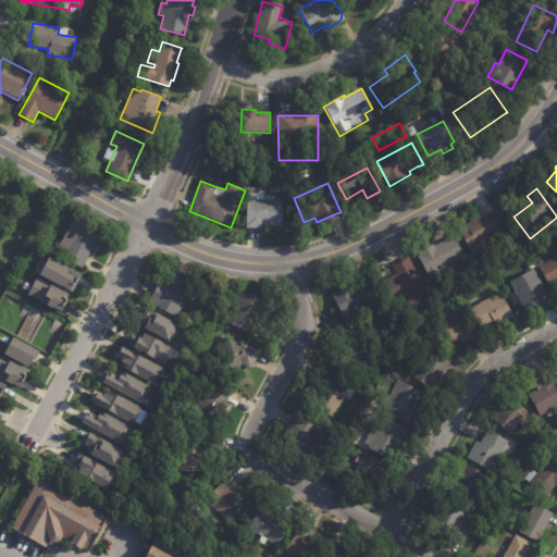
[(260,230),(246,230),(247,194),(264,194),(263,197),(274,197),(274,201),(283,201),(282,227),(267,227),(267,230),(260,230)]
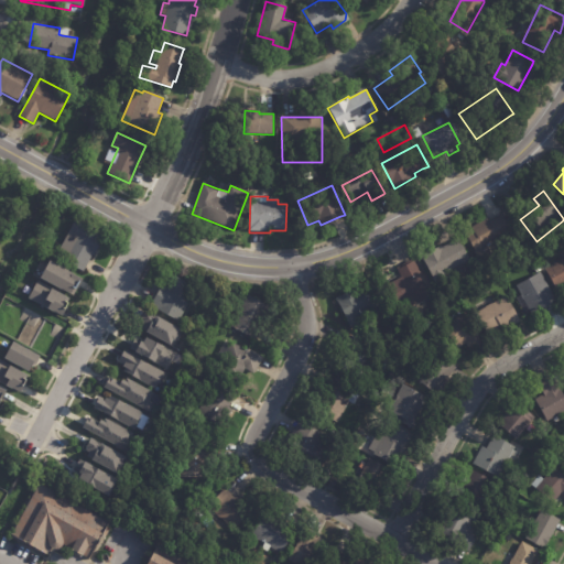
[(505,240),(489,248),(494,258),(480,264),(466,234),(473,230),(472,227),(488,220),(489,221),(502,215),(513,236),(505,240)]
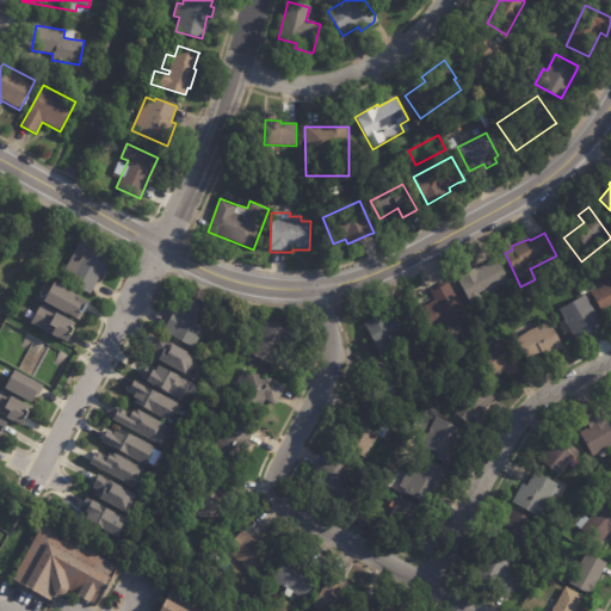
[(104,271),(100,269),(91,292),(68,281),(68,279),(60,276),(73,251),(74,251),(81,236),(90,241),(113,253),(104,271)]
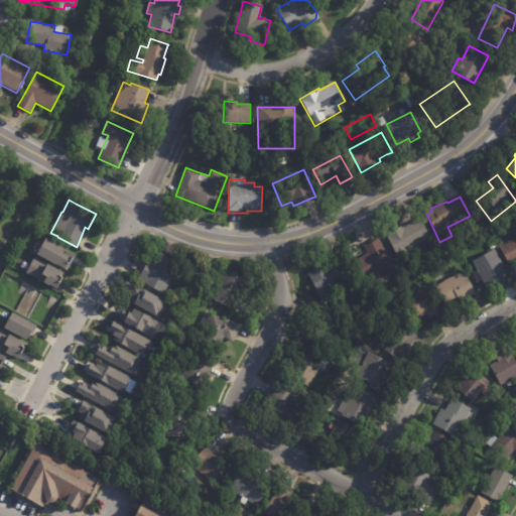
[(396,230),(404,225),(405,227),(419,218),(430,237),(422,241),(425,246),(401,261),(386,236),(396,230)]
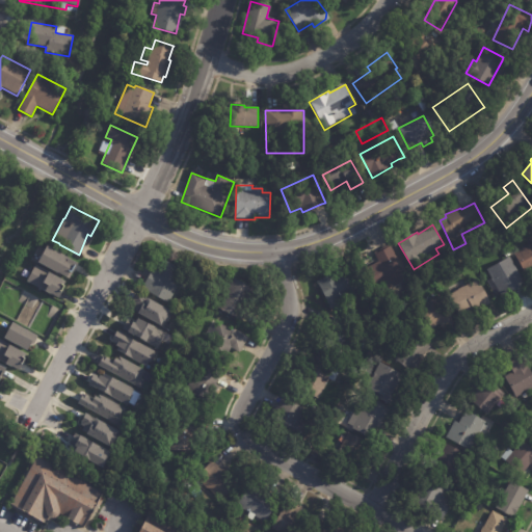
[(531,270),(526,273),(514,255),(531,244),(531,270)]
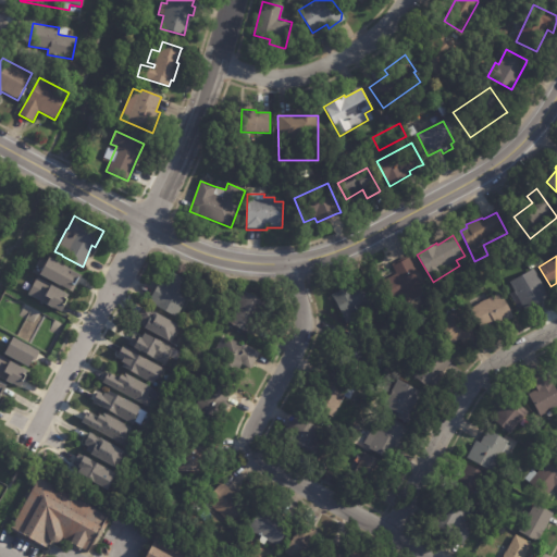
[(391,265),(408,257),(416,272),(415,273),(422,288),(418,289),(420,296),(404,305),(400,298),(395,301),(384,281),(396,274),(391,265)]
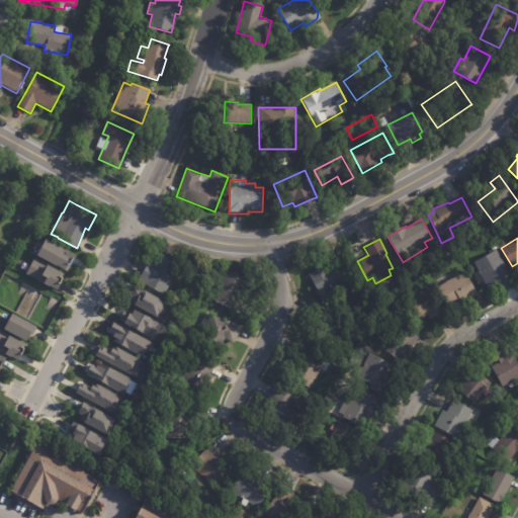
[(35,256),(67,270),(74,254),(42,240),(35,256)]
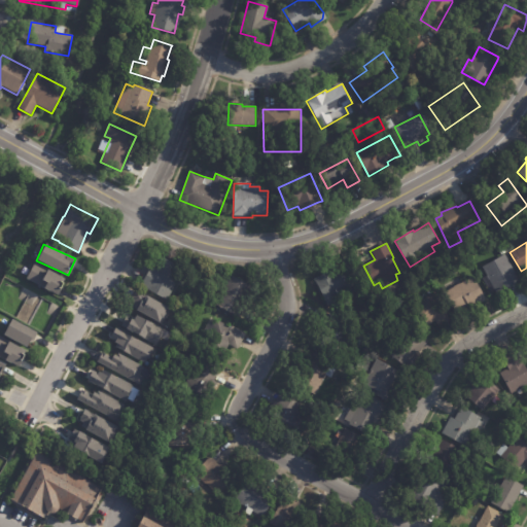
[(502,244),(507,253),(503,256),(498,247),(502,244)]
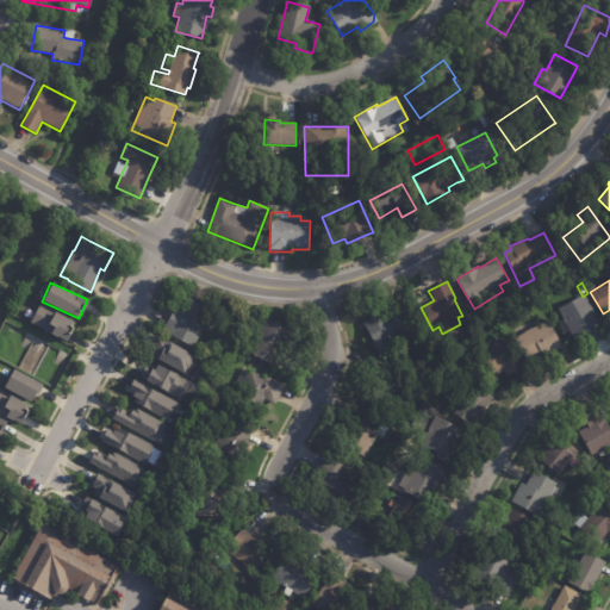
[(601,328),(576,342),(572,335),(567,338),(559,323),(564,319),(559,310),(585,296),(602,327),(601,328)]
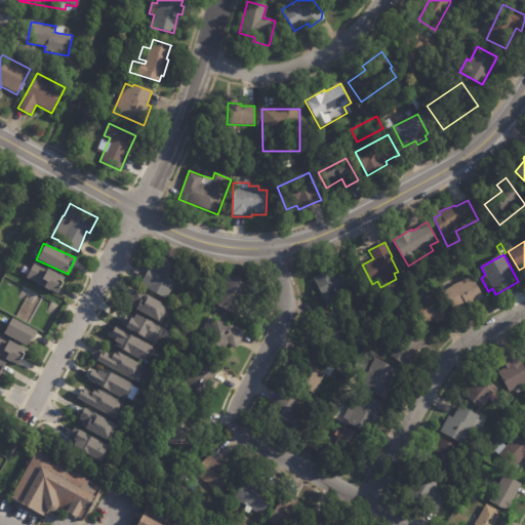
[(140,282),(151,263),(156,266),(162,255),(180,266),(172,279),(177,282),(167,299),(146,287),(147,286),(140,282)]
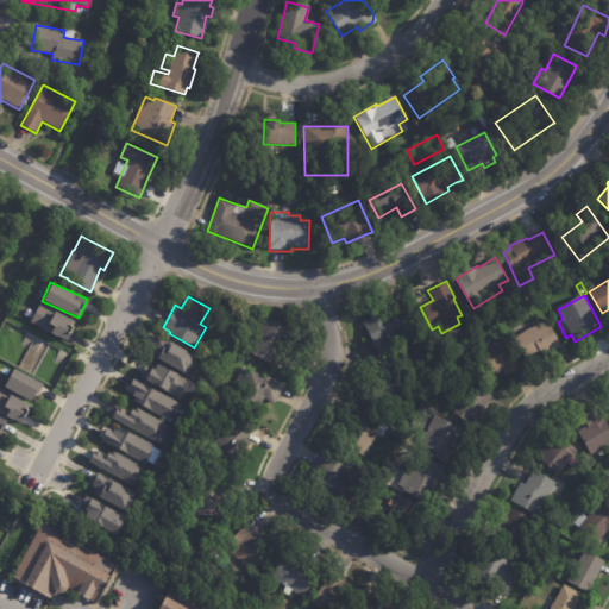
[(29,322),(64,341),(74,321),(38,303),(29,322)]
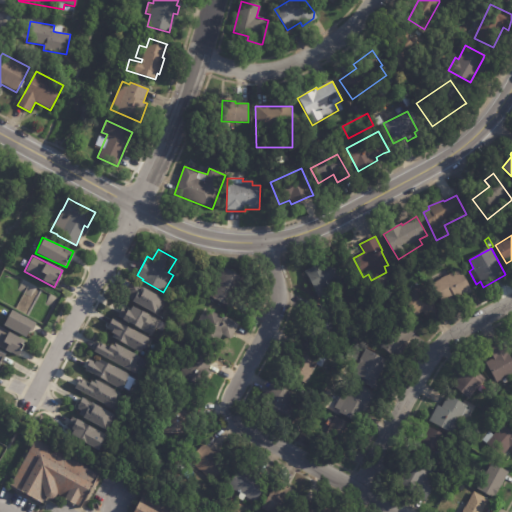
[(306,271),(324,262),(325,263),(337,258),(346,277),(316,292),(306,271)]
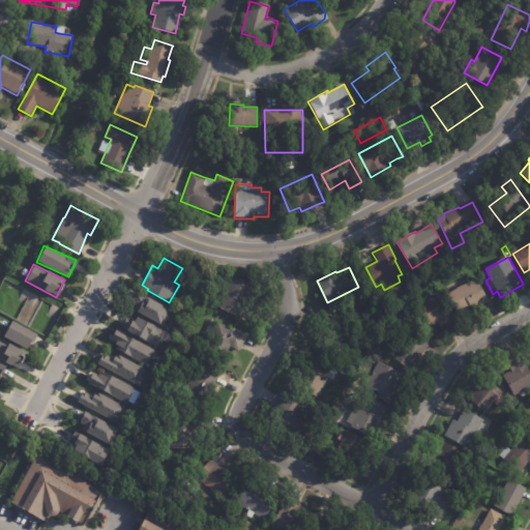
[(245,308),(240,318),(215,303),(232,275),(257,290),(245,308)]
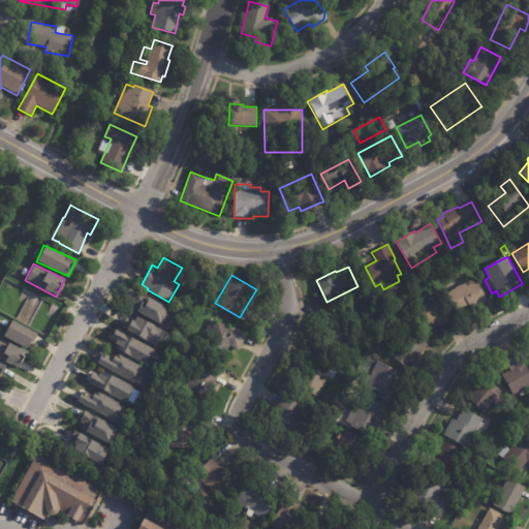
[(468,308),(457,314),(446,294),(474,278),(488,302),(472,311),(470,307),(468,308)]
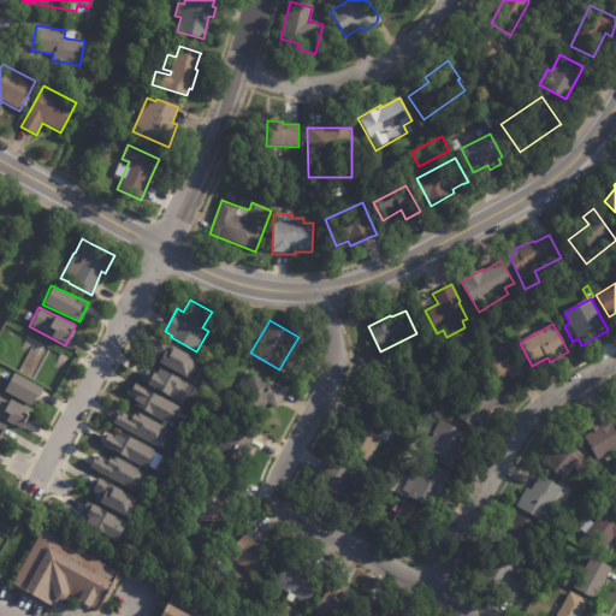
[(194,368),(189,377),(155,359),(158,353),(153,350),(159,337),(200,359),(194,368)]
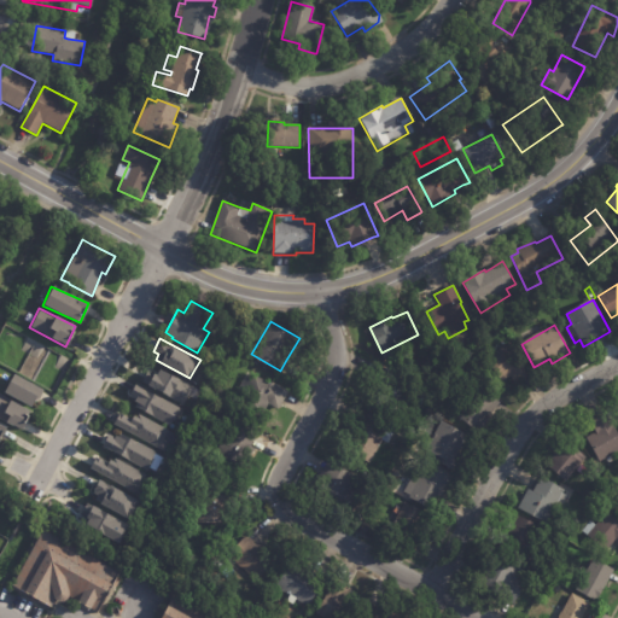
[(530,377),(517,386),(509,377),(501,383),(483,355),(493,348),(496,351),(509,343),(532,375),(530,377)]
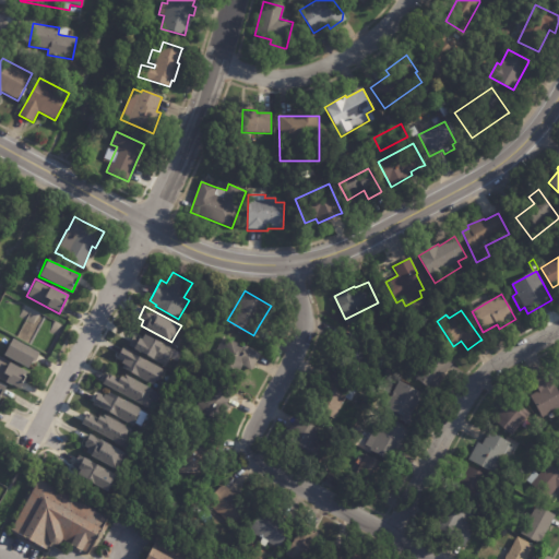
[(335,343),(342,331),(354,337),(352,342),(367,349),(358,365),(364,367),(357,378),(335,367),(344,349),(335,344),(335,343)]
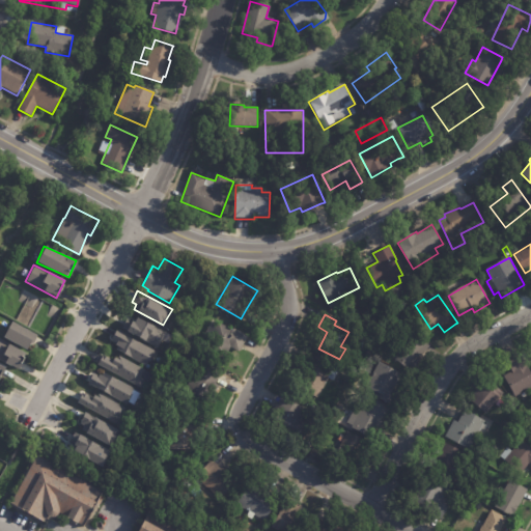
[(146,320),(155,324),(154,326),(164,331),(161,337),(162,338),(158,346),(122,328),(129,317),(135,320),(138,315),(146,320)]
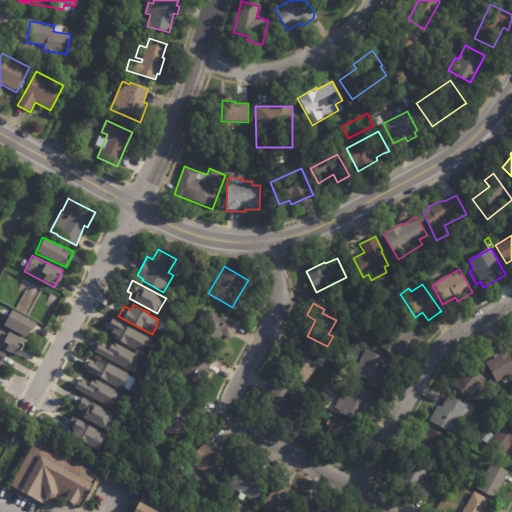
[(238,326),(231,339),(222,334),(214,348),(195,338),(211,310),(224,318),(225,316),(240,324),(238,326)]
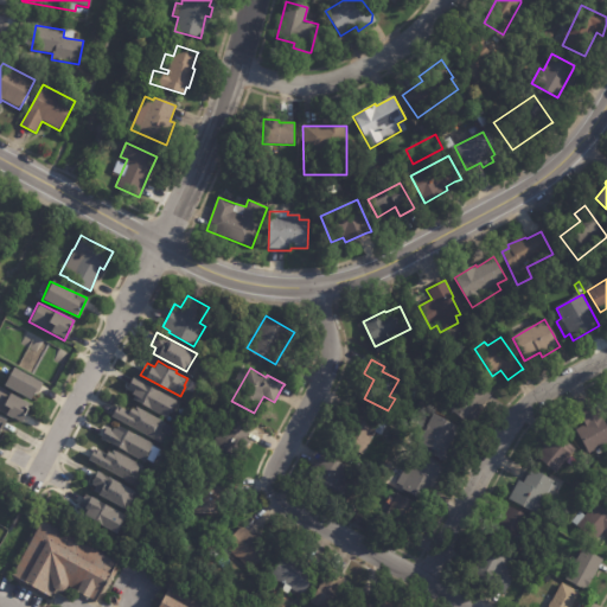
[(40,379),(11,369),(4,388),(33,398),(40,379)]
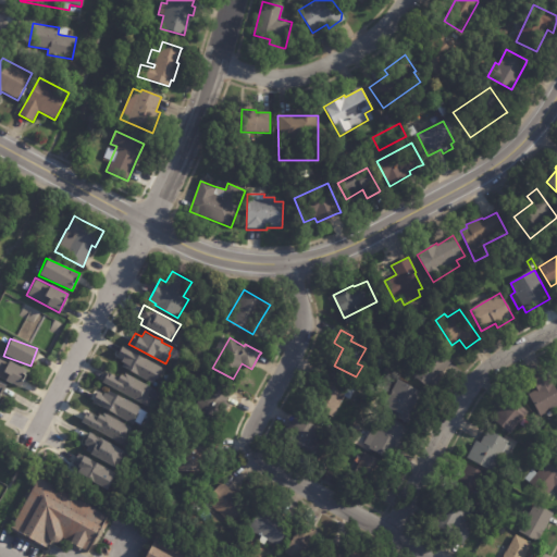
[(121,360),(122,358),(116,355),(122,345),(163,368),(157,379),(156,378),(152,383),(122,366),(124,361),(121,360)]
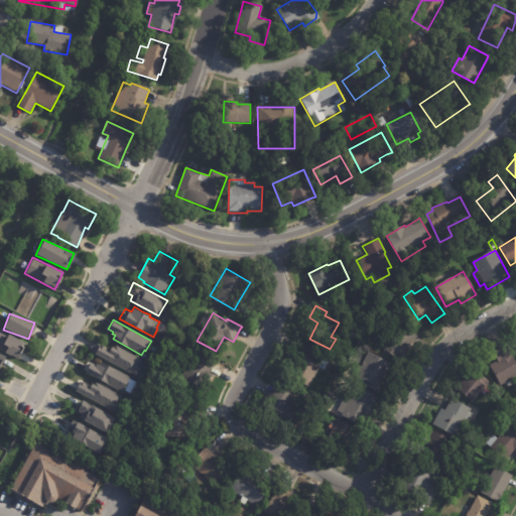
[(418,338),(403,361),(383,347),(400,323),(419,337),(418,338)]
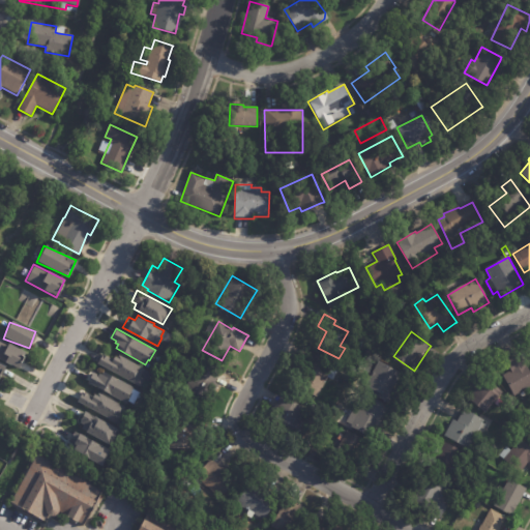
[(0,359),(19,366),(25,350),(0,341),(0,359)]
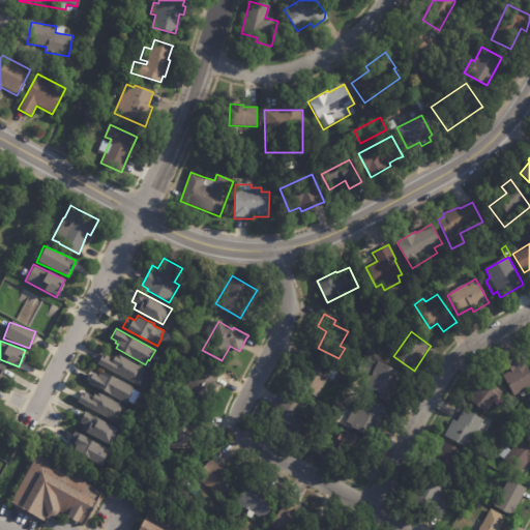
[(98,361),(104,352),(113,358),(115,355),(117,357),(119,354),(145,369),(142,376),(144,377),(140,386),(97,362),(98,361)]
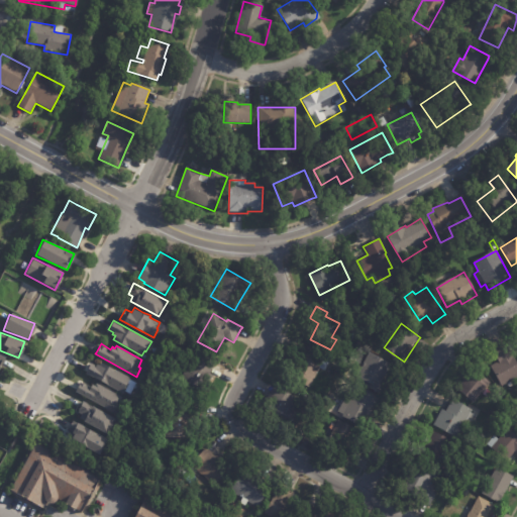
[(324,356),(330,359),(324,371),(320,369),(311,386),(289,374),(294,363),(293,362),(301,344),(324,356)]
